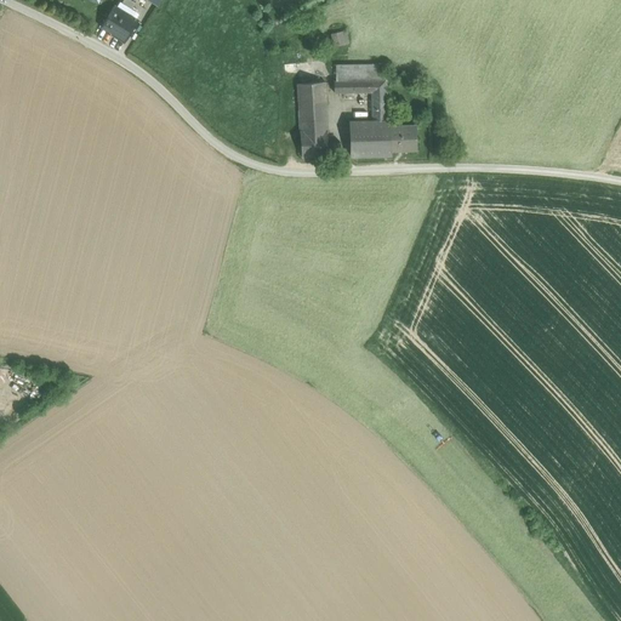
[(123,0),(120,5),(132,13),(138,4),(132,0),(123,0)]
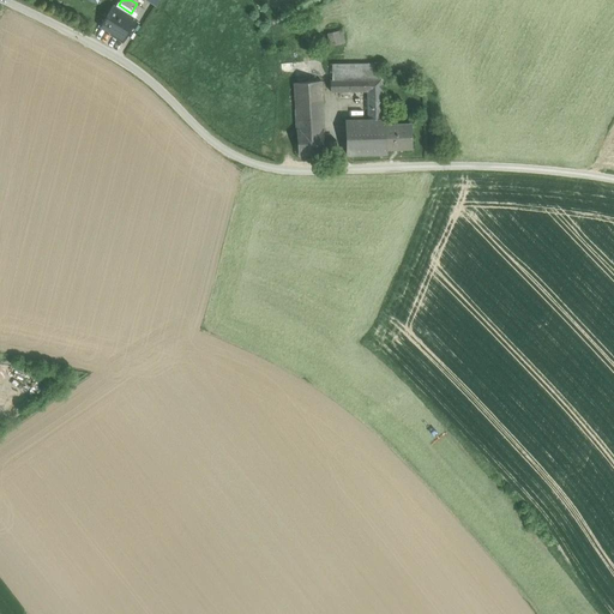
[(146,20),(152,7),(146,5),(140,18),(146,20)]
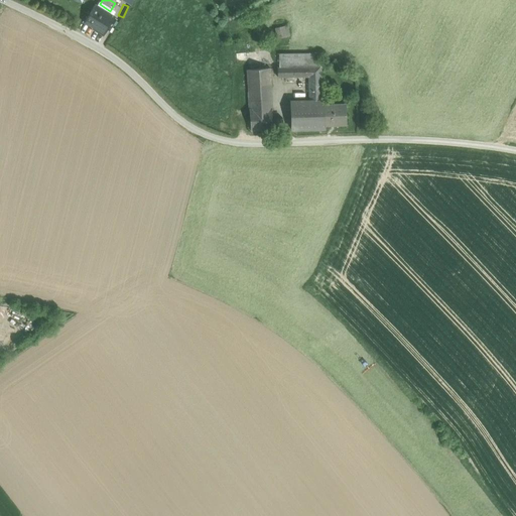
[(114,20),(95,9),(85,25),(95,32),(94,34),(102,39),(114,20)]
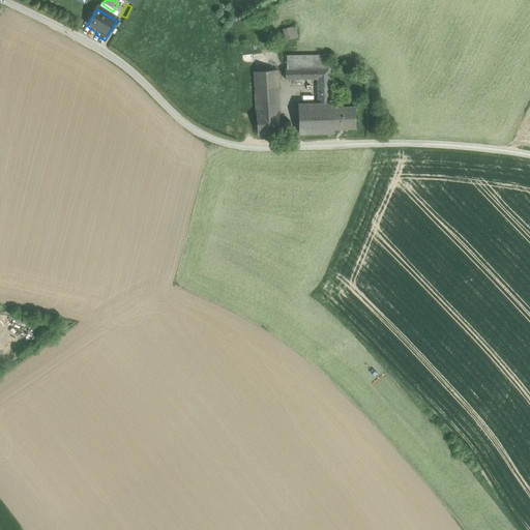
[(297,26),(286,28),(288,38),(299,36),(297,26)]
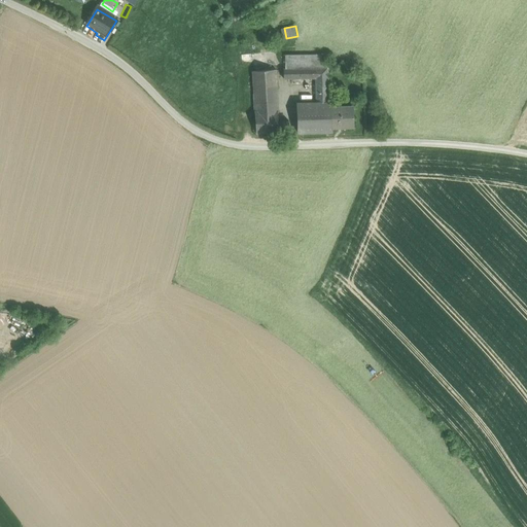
[(327,67),(283,68),(283,79),(315,78),(316,104),(319,104),(328,103),(327,67)]
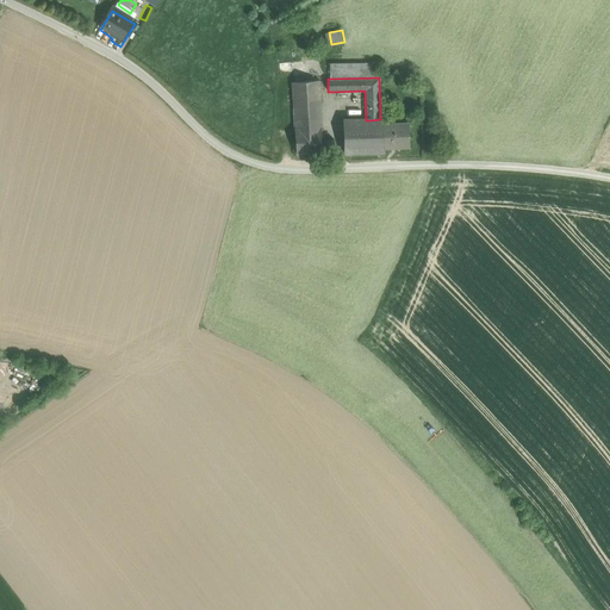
[(319,81),(291,82),(294,130),(322,129),(319,81)]
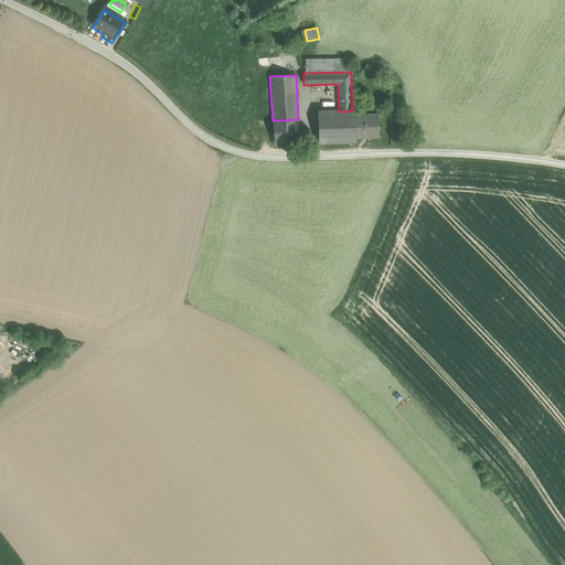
[(365,110),(352,110),(342,112),(342,119),(345,118),(345,140),(365,140),(365,110)]
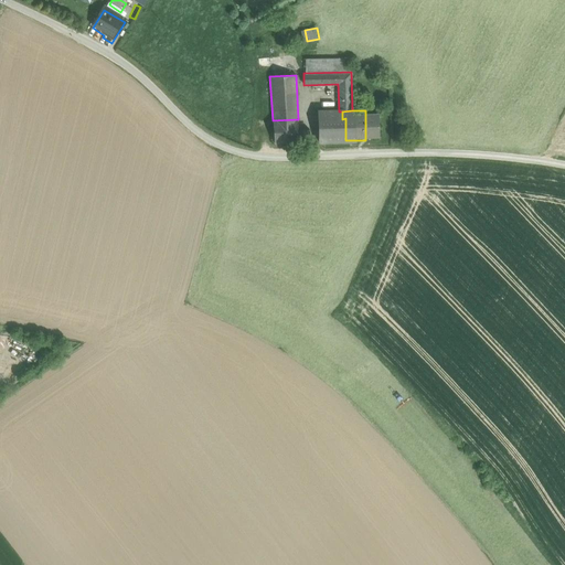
[(339,112),(318,112),(318,141),(345,140),(345,118),(342,119),(342,112),(339,112)]
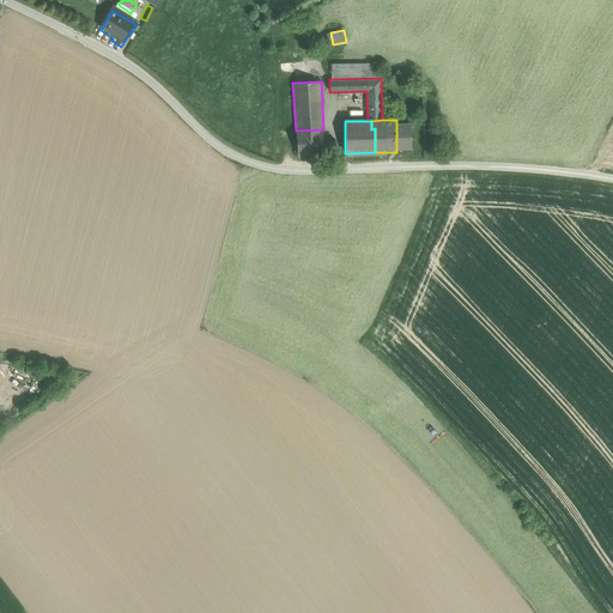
[(296,131),(284,131),(283,156),(322,155),(322,141),(323,129),(296,131)]
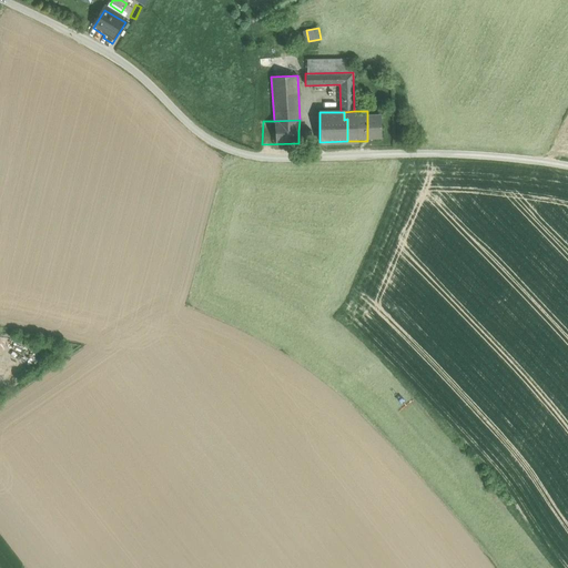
[(311,131),(298,131),(298,143),(311,143),(311,131)]
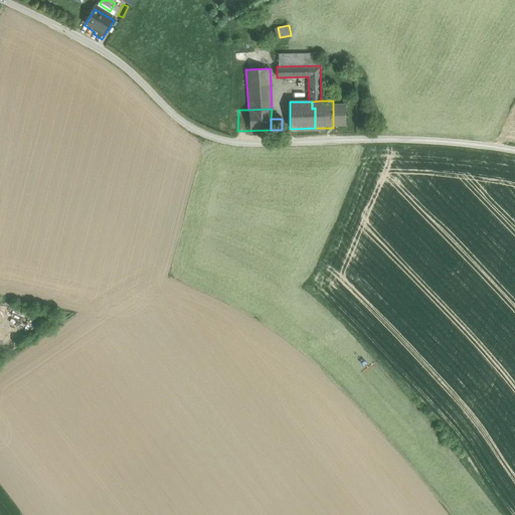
All buildings are outlined.
